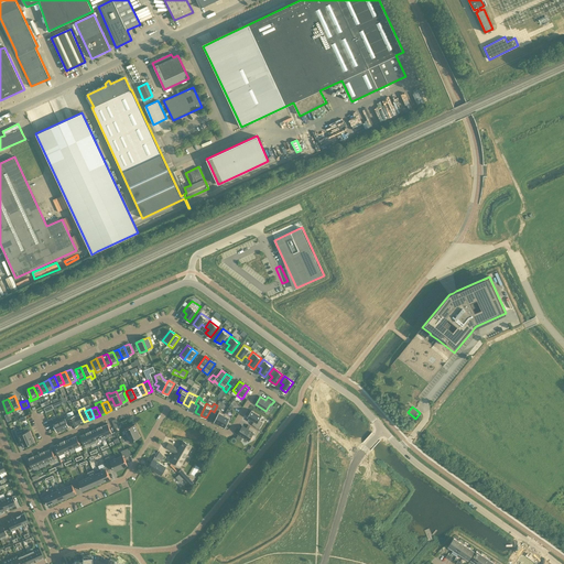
[(219,424),(225,414),(219,411),(214,422),(219,424)]
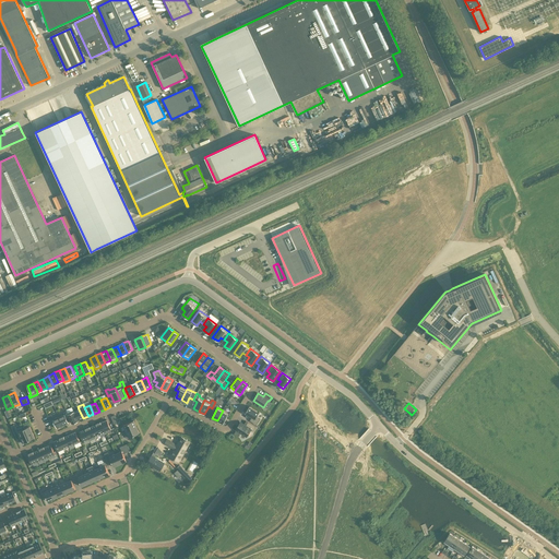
[(249,407),(245,413),(252,417),(250,420),(257,425),(260,419),(257,417),(259,413),(249,407)]
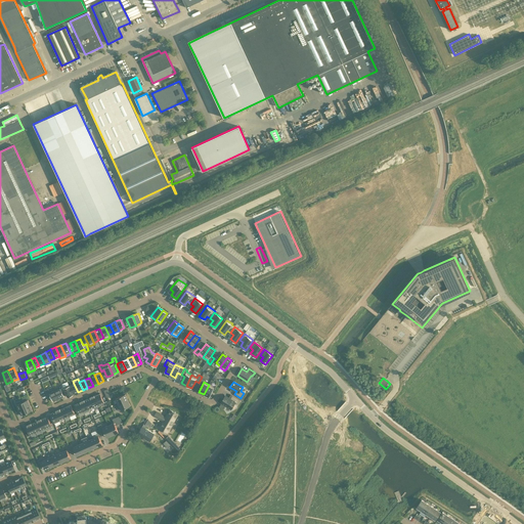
[(78,392),(74,384),(70,386),(73,394),(78,392)]
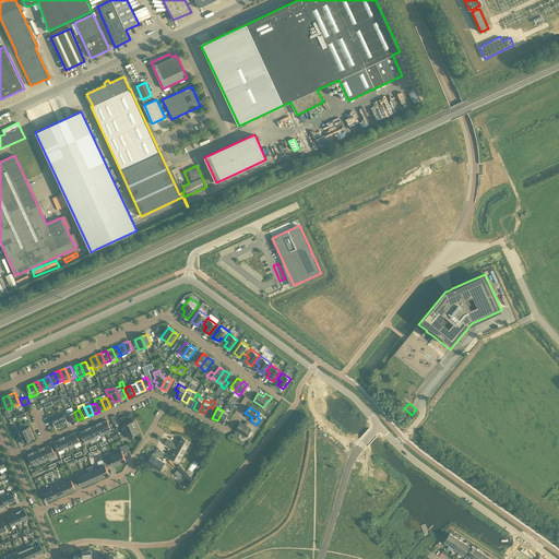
[(69,417),(68,413),(67,411),(63,413),(64,414),(59,417),(62,426),(68,424),(66,418),(69,417)]
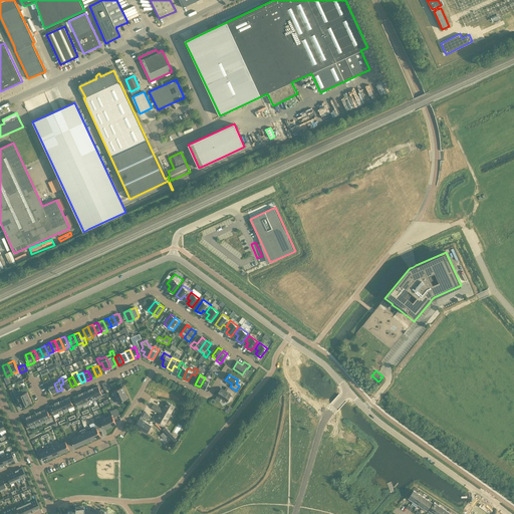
[(71,387),(68,378),(67,377),(62,379),(63,383),(66,390),(71,387)]
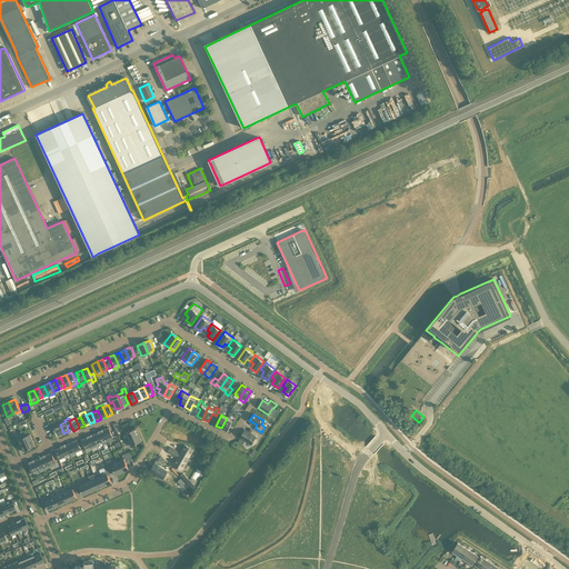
[(232,421),(227,418),(221,428),(227,431),(232,421)]
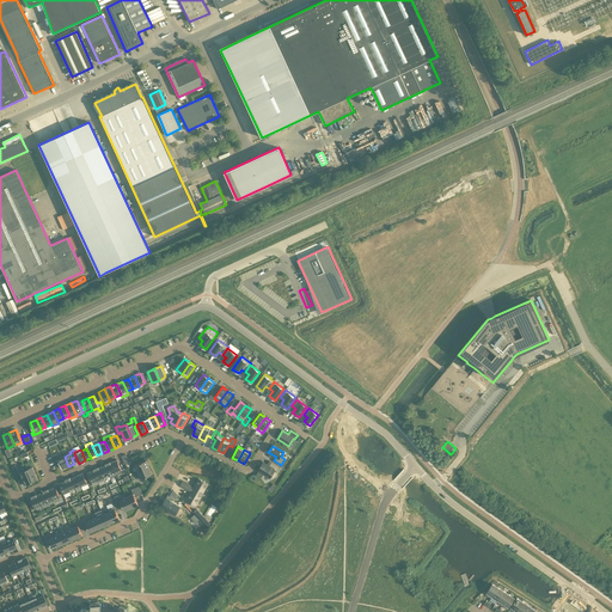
[(68,466),(65,457),(63,453),(56,457),(56,454),(53,456),(56,463),(59,461),(62,469),(68,466)]
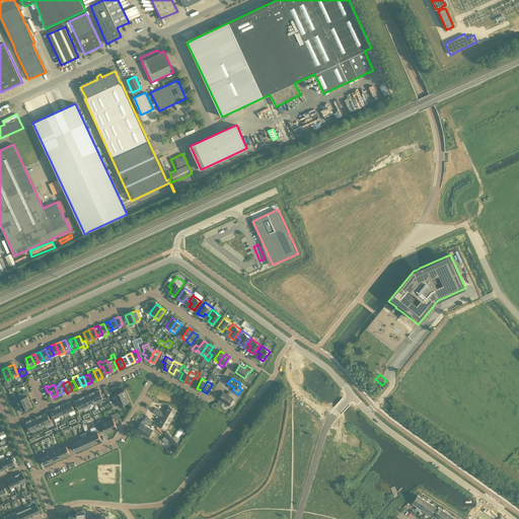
[(93,392),(98,402),(98,401),(103,399),(99,389),(93,392)]
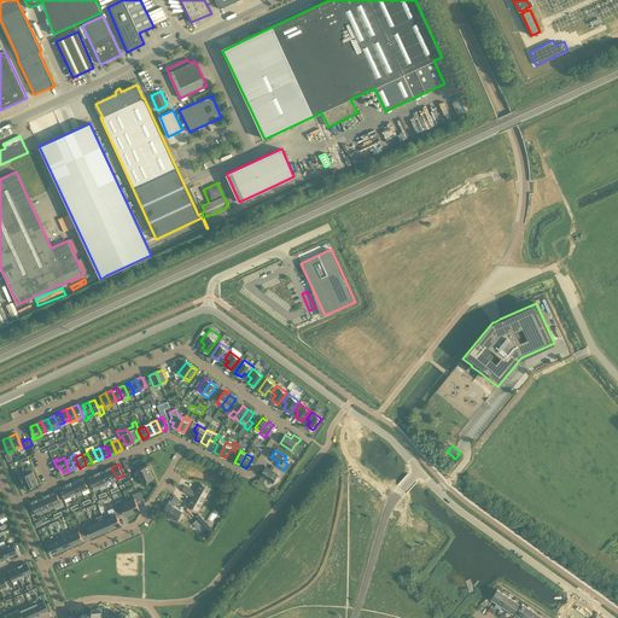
[(351,464),(343,473),(348,478),(356,468),(351,464)]
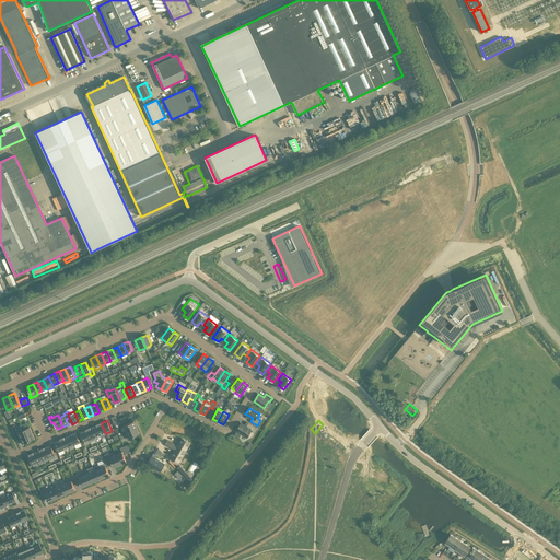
[(124,433),(137,428),(133,421),(124,426),(126,432),(124,433)]
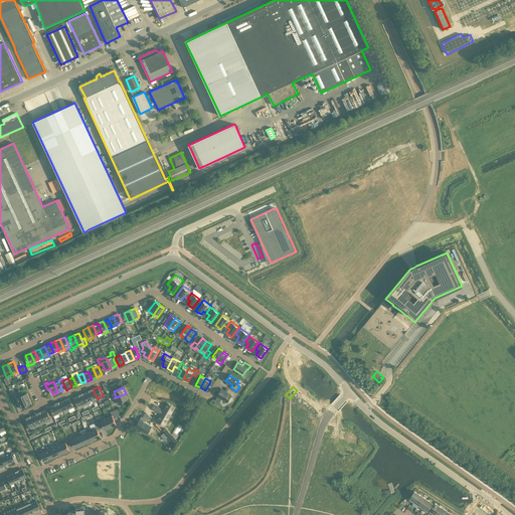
[(219,392),(218,392),(216,395),(217,395),(217,396),(226,402),(231,395),(233,397),(235,393),(228,388),(226,392),(221,389),(219,392)]
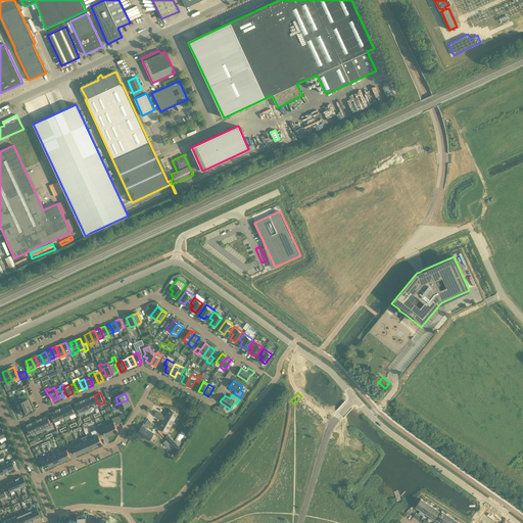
[(94,408),(99,406),(94,395),(90,397),(89,397),(94,407),(94,408)]
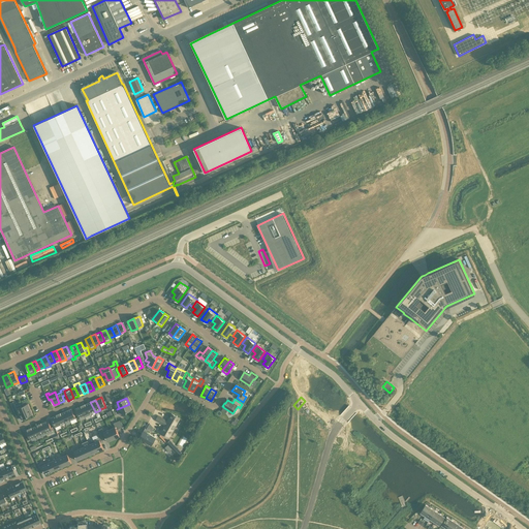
[(305,401),(298,409),(302,413),(309,405),(305,401)]
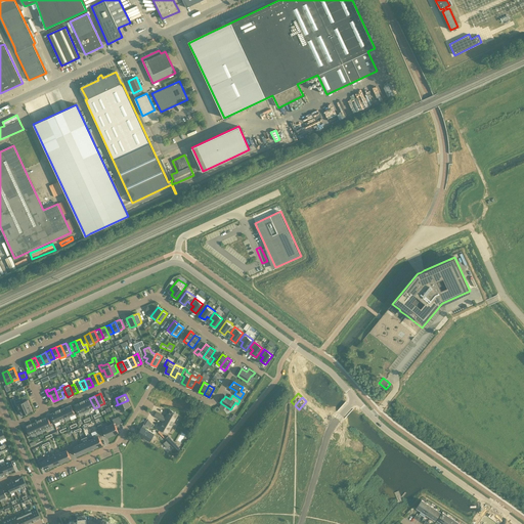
[(94,407),(89,398),(84,400),(89,409),(94,407)]
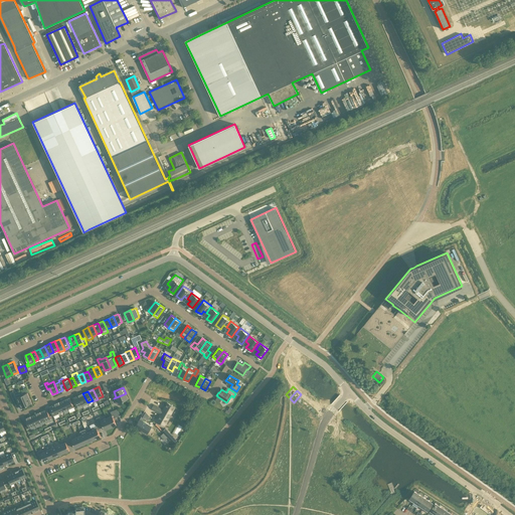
[(32,403),(27,392),(21,395),(26,405),(32,403)]
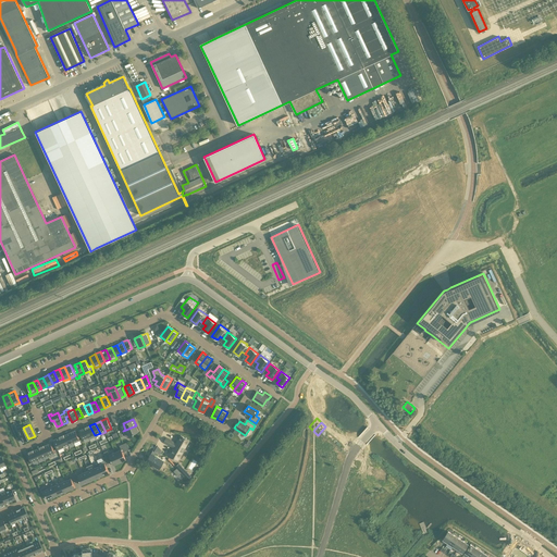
[(85,428),(89,440),(95,437),(95,435),(89,425),(85,428)]
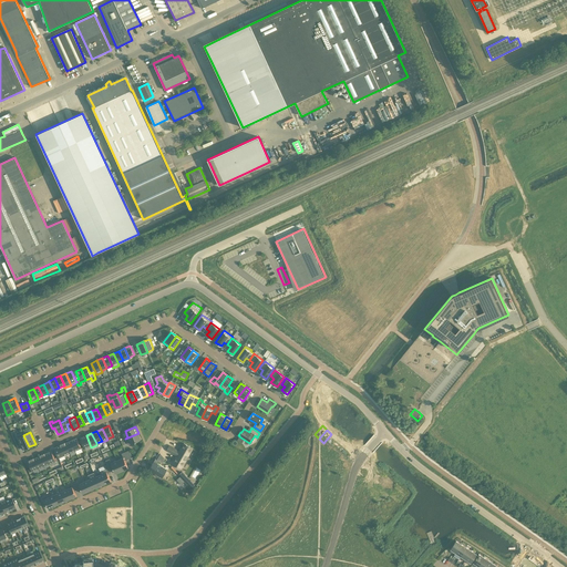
[(141,439),(138,433),(125,439),(129,444),(141,439)]
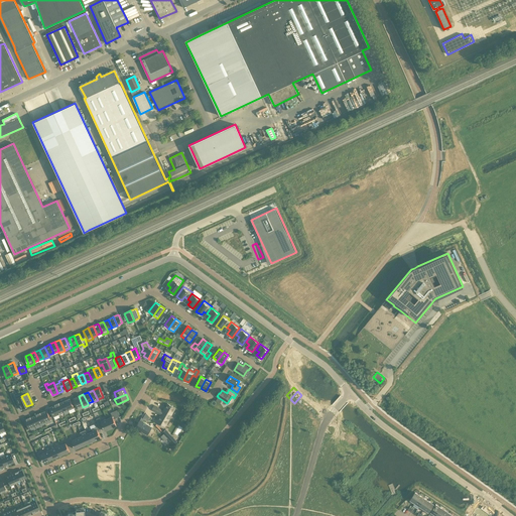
[(301,395),(294,403),(298,406),(305,398),(301,395)]
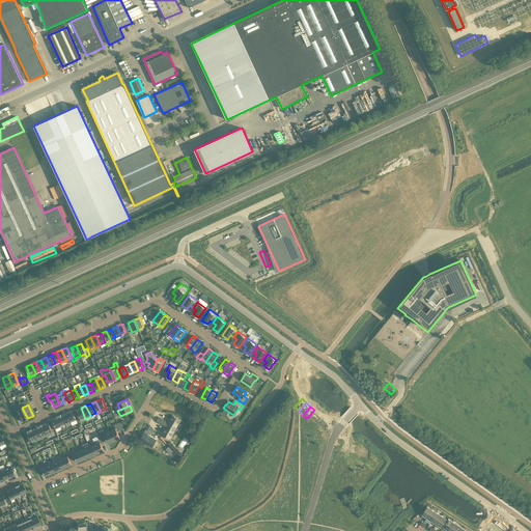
[(27,418),(22,408),(17,410),(21,421),(27,418)]
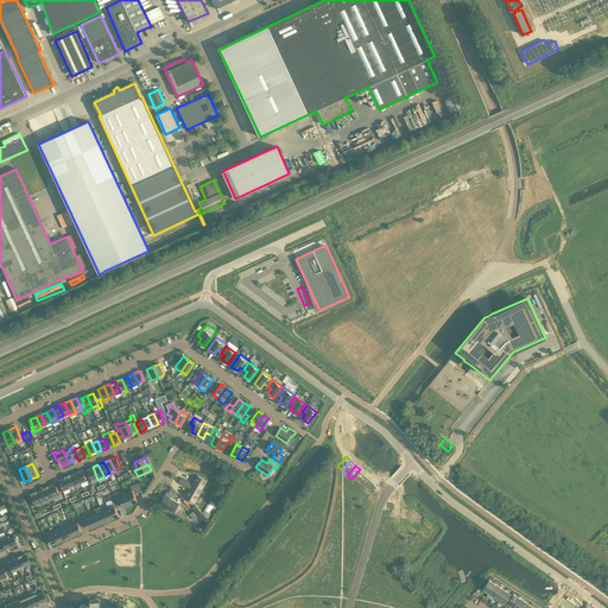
[(97,480),(93,467),(86,470),(92,481),(96,479),(97,480)]
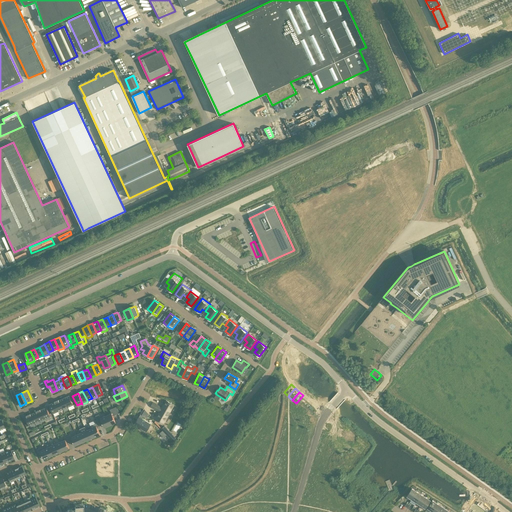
[(73,405),(69,395),(64,398),(68,407),(73,405)]
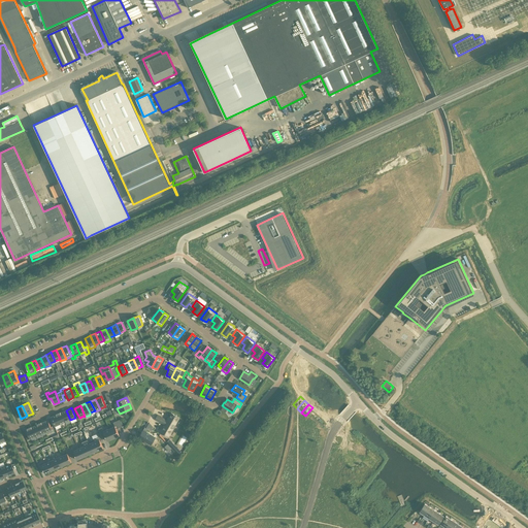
[(312,407),(305,416),(309,420),(317,411),(312,407)]
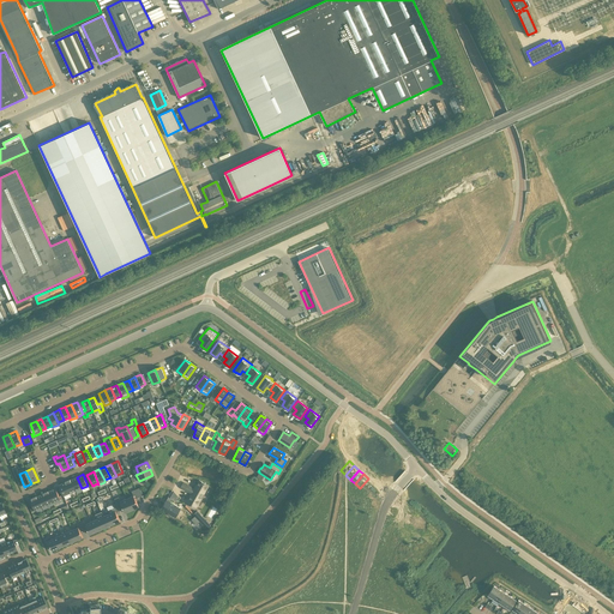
[(82,488),(77,477),(71,480),(76,491),(82,488)]
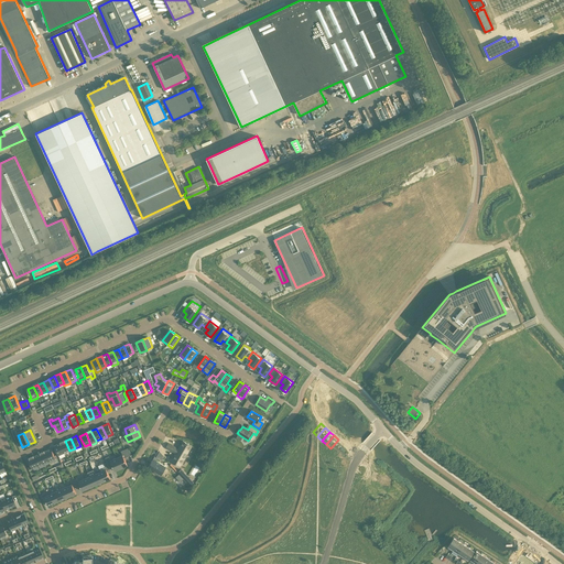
[(338,440),(331,448),(335,452),(343,443),(338,440)]
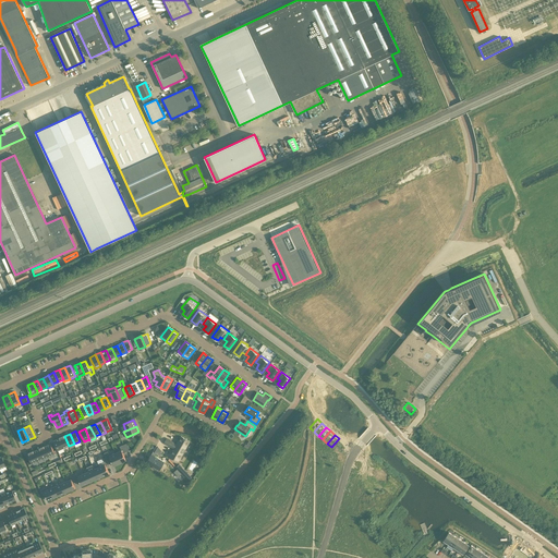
[(69,446),(64,436),(63,436),(59,438),(63,448),(69,446)]
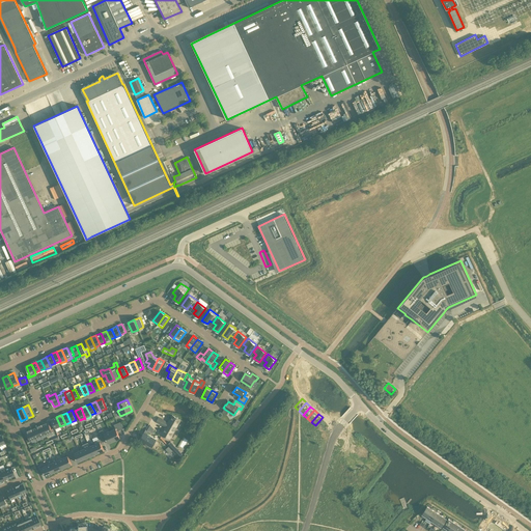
[(172,415),(167,423),(159,418),(157,421),(165,426),(161,434),(169,439),(173,431),(172,430),(174,426),(175,427),(180,419),(172,415)]
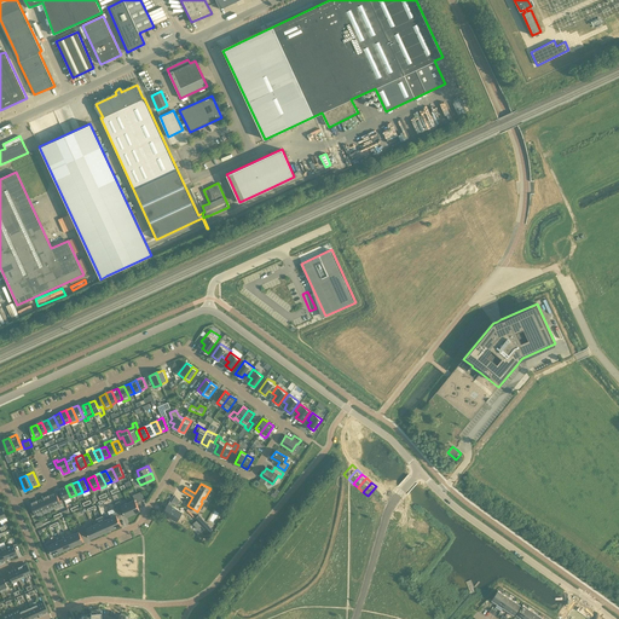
[(70,497),(65,486),(59,489),(64,501),(70,497)]
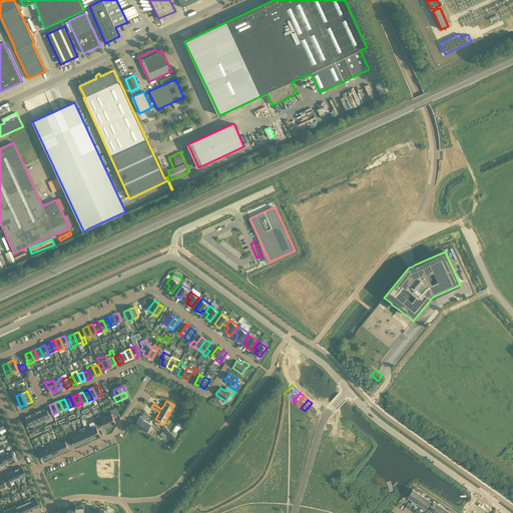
[(312,403),(305,411),(309,415),(311,414),(313,415),(317,411),(315,409),(317,407),(312,403)]
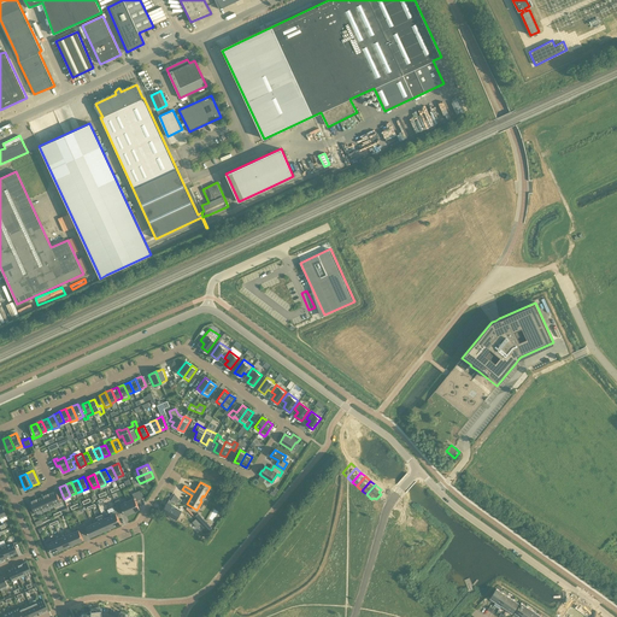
[(60,501),(56,491),(48,494),(54,505),(60,501)]
